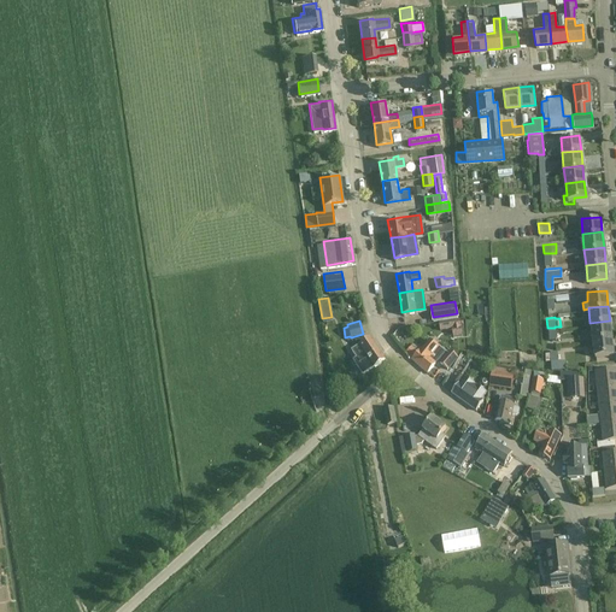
[(610,321),(590,323),(592,339),(611,336),(610,321)]
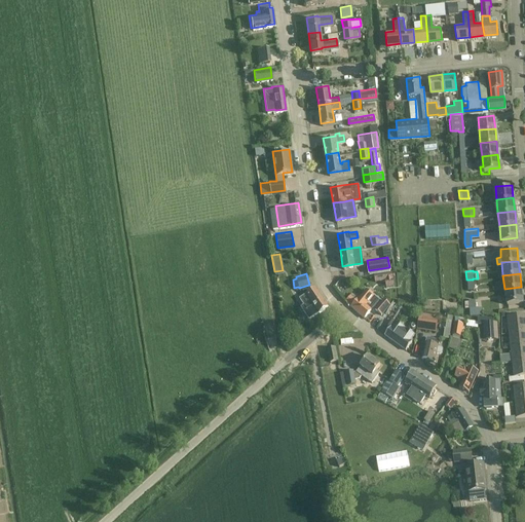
[(314,285),(305,291),(299,296),(302,302),(299,303),(308,317),(327,303),(314,285)]
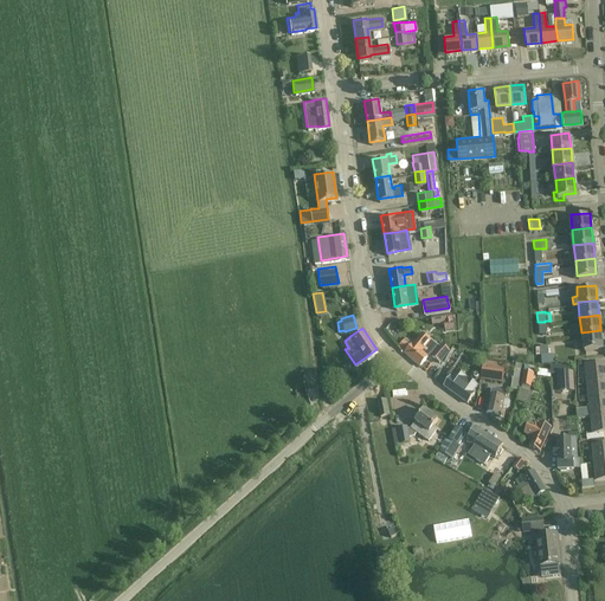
[(397,343),(404,350),(419,362),(436,342),(420,329),(411,340),(405,334),(397,343)]
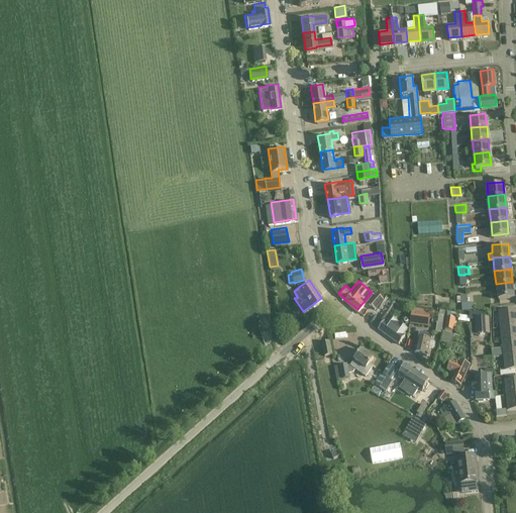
[(512,282),(496,284),(497,297),(514,295),(512,282)]
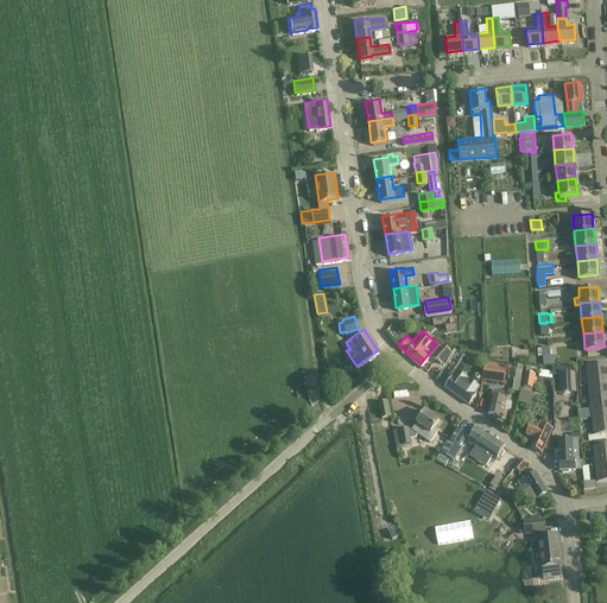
[(442,342),(432,354),(440,361),(450,349),(450,348),(443,342),(442,342)]
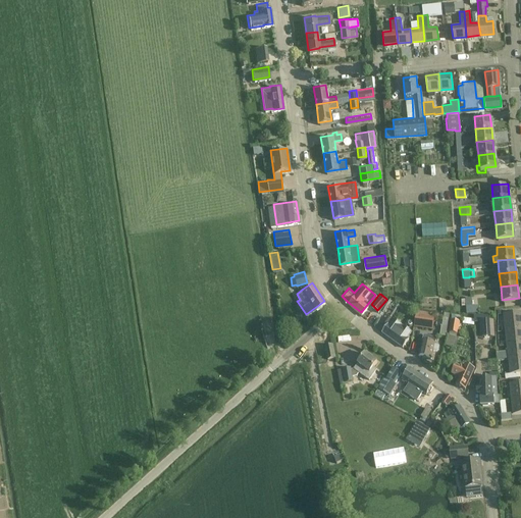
[(460,304),(465,303),(471,303),(470,295),(464,295),(464,297),(460,297),(460,304)]
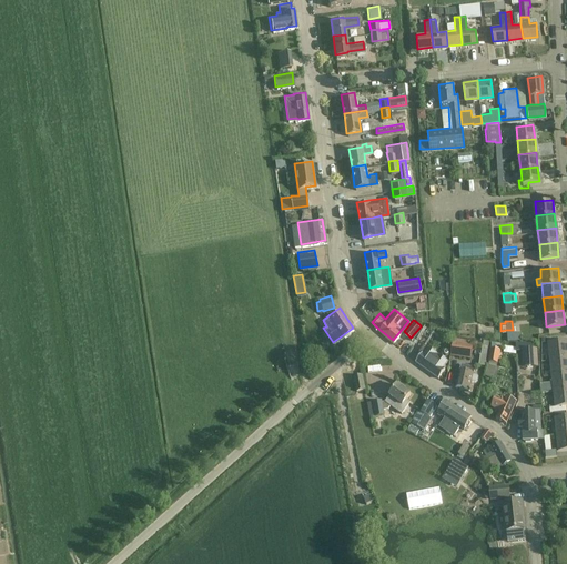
[(566,336),(546,339),(548,355),(566,353),(566,336)]
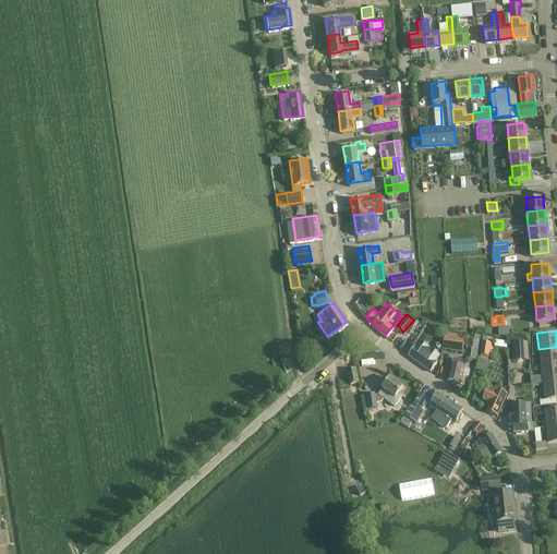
[(444,332),(443,346),(461,348),(463,335),(444,332)]
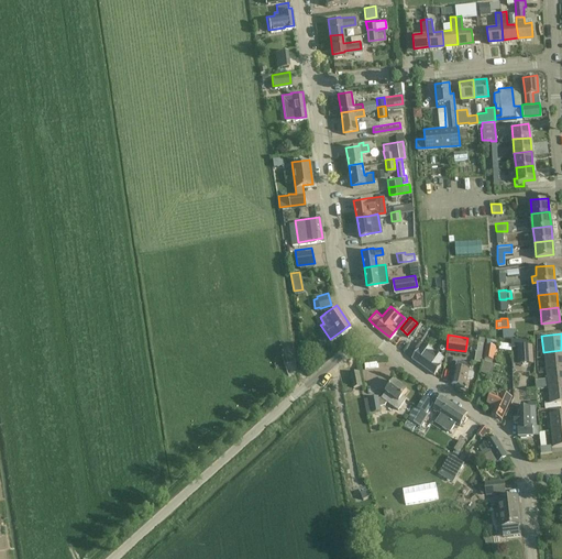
[(416,348),(410,355),(411,355),(433,372),(440,363),(438,362),(442,355),(433,349),(432,348),(423,341),(419,339),(414,347),(416,348)]
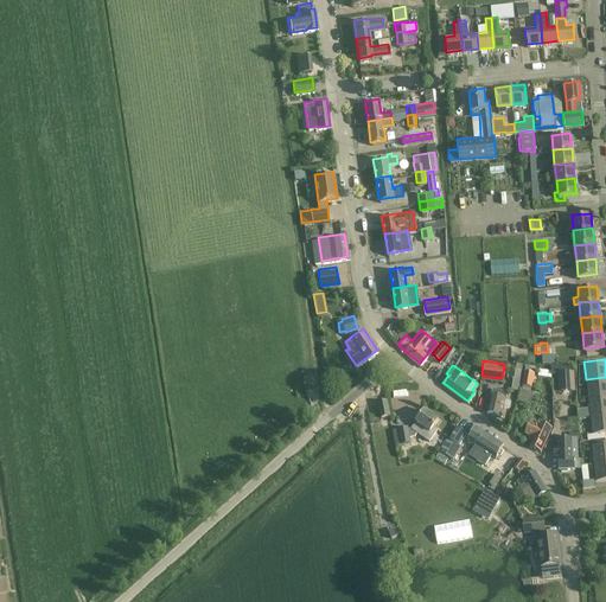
[(512,376),(511,386),(518,388),(520,377),(520,376),(521,367),(515,366),(512,376)]
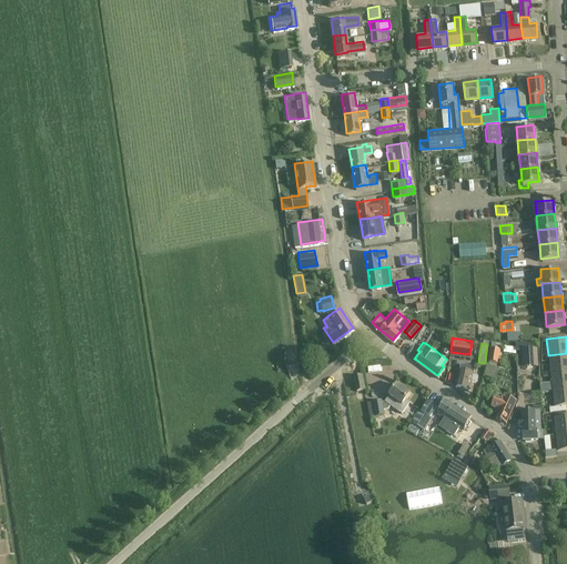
[(487,361),(484,372),(495,375),(498,363),(496,363),(497,360),(499,346),(489,345),(487,359),(489,359),(488,361),(487,361)]
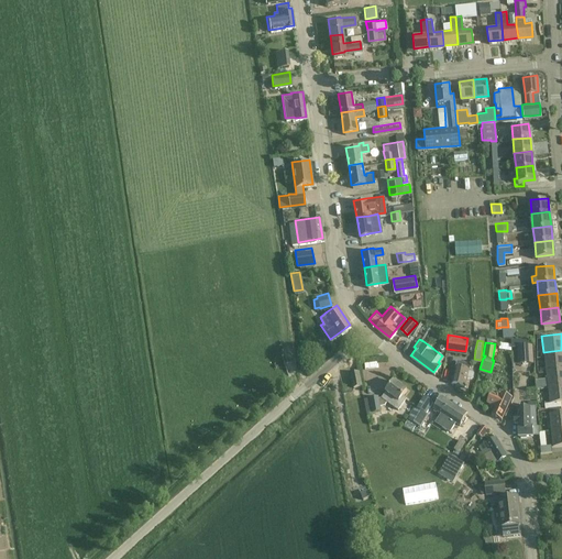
[(532,361),(531,342),(516,343),(517,362),(532,361)]
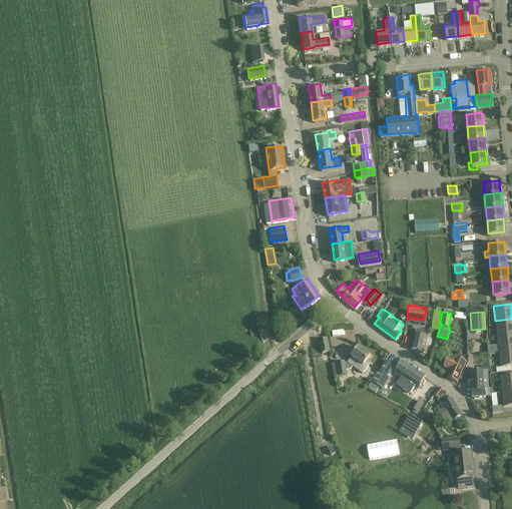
[(511,319),(495,321),(497,336),(511,333),(511,319)]
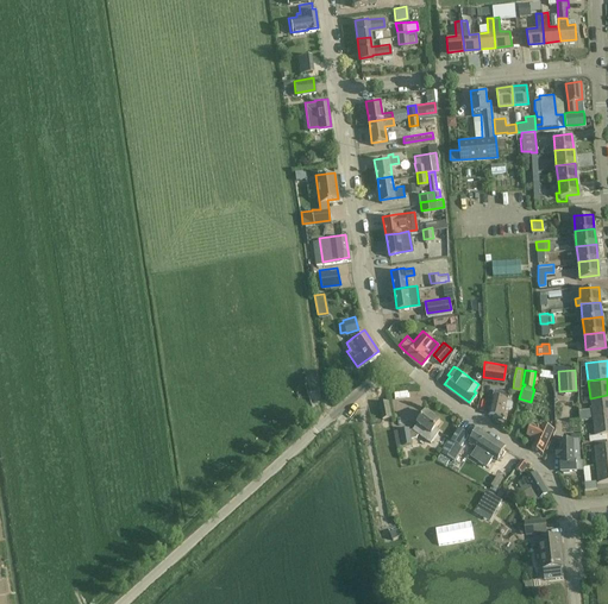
[(493,387),(487,411),(502,415),(508,390),(493,387)]
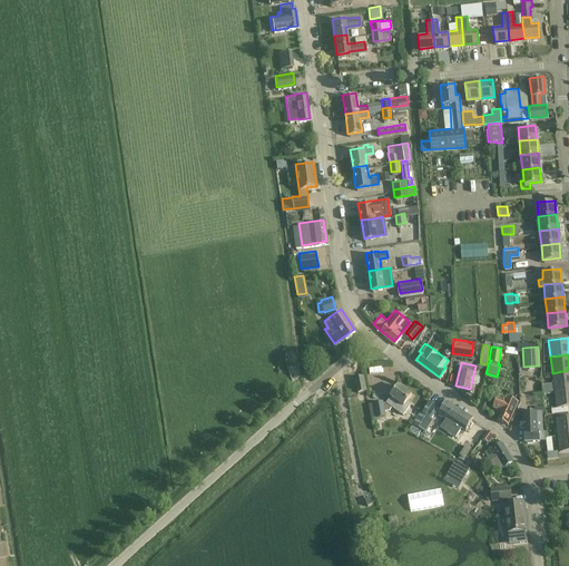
[(568,370),(552,373),(553,389),(568,387),(568,370)]
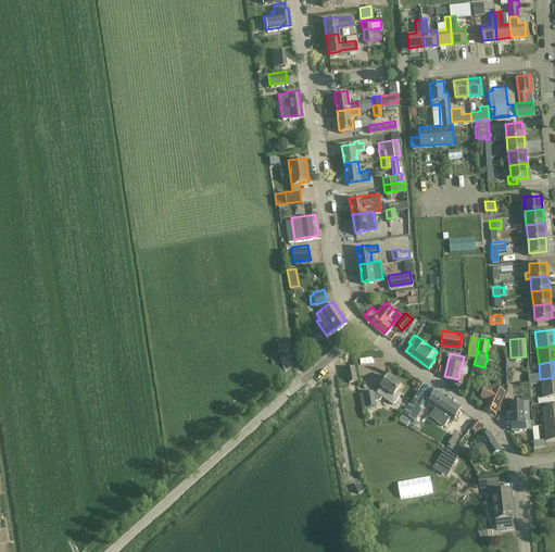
[(353,363),(344,366),(348,380),(356,378),(353,363)]
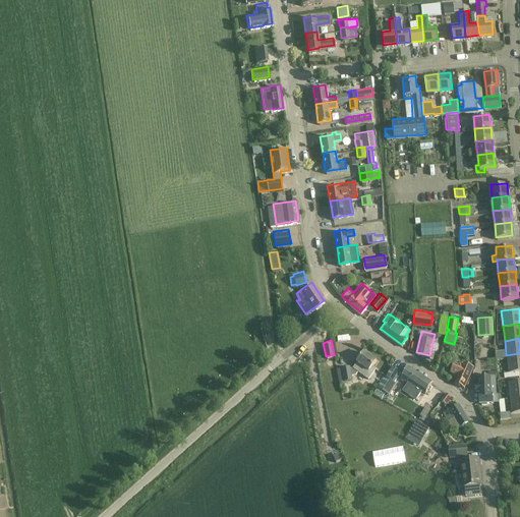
[(336,366),(338,380),(343,379),(343,380),(351,379),(351,372),(355,371),(357,369),(367,377),(376,365),(371,363),(376,358),(363,349),(355,359),(356,359),(352,365),(350,365),(349,363),(341,365),(336,366)]
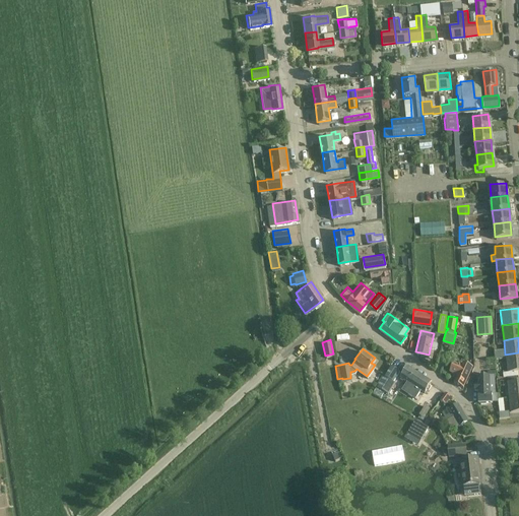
[(518,352),(505,355),(507,370),(518,368),(518,352)]
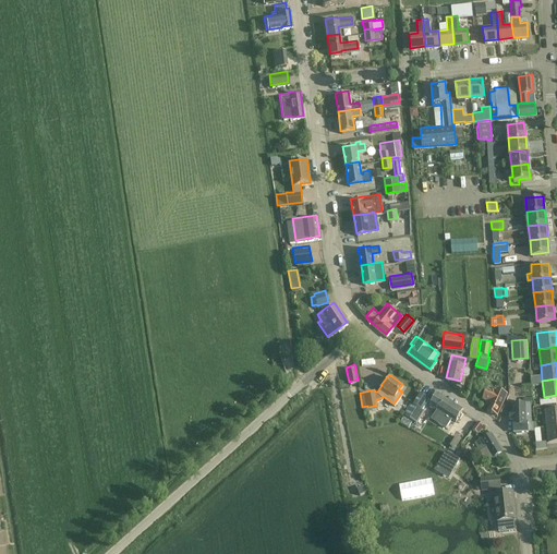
[(485,408),(496,412),(506,390),(496,386),(494,389),(486,386),(482,396),(489,399),(485,408)]
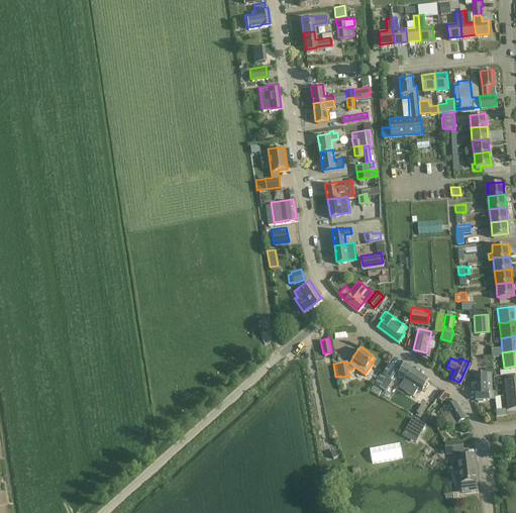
[(388,361),(378,377),(374,382),(385,389),(392,378),(390,377),(396,367),(388,361)]
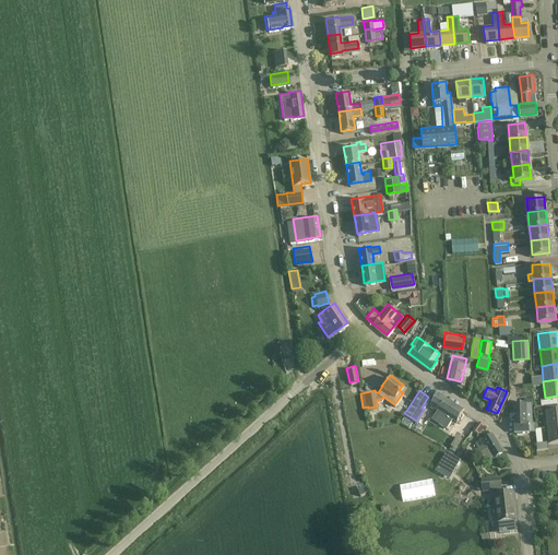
[(437,391),(430,403),(438,408),(431,417),(441,423),(447,414),(455,420),(462,409),(453,403),(454,403),(437,391)]
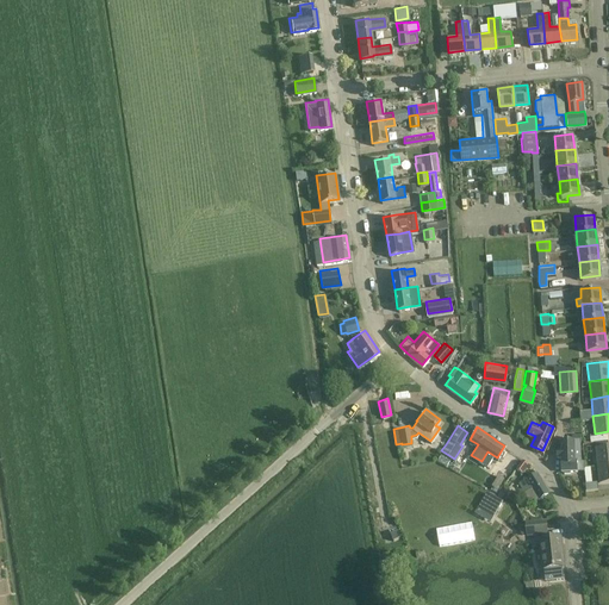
[(557,455),(560,455),(560,457),(559,459),(560,469),(576,468),(576,459),(580,459),(579,436),(579,431),(571,431),(571,437),(559,437),(559,448),(555,448),(557,455)]
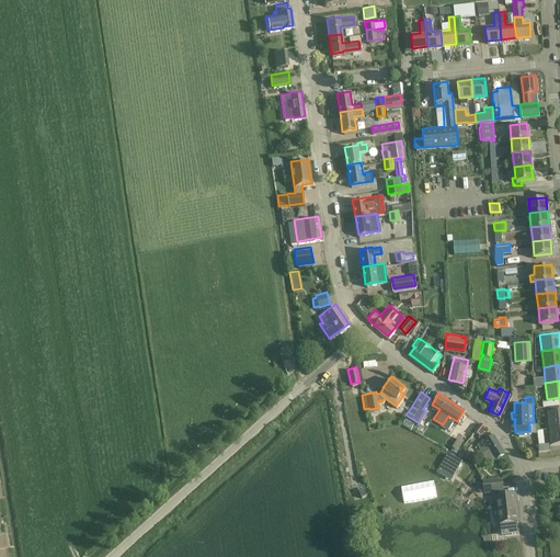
[(559,408),(547,410),(548,425),(559,424),(559,408)]
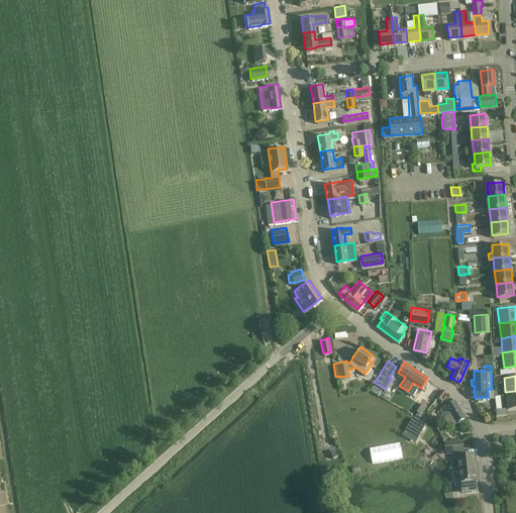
[(441,388),(435,395),(441,400),(447,392),(441,388)]
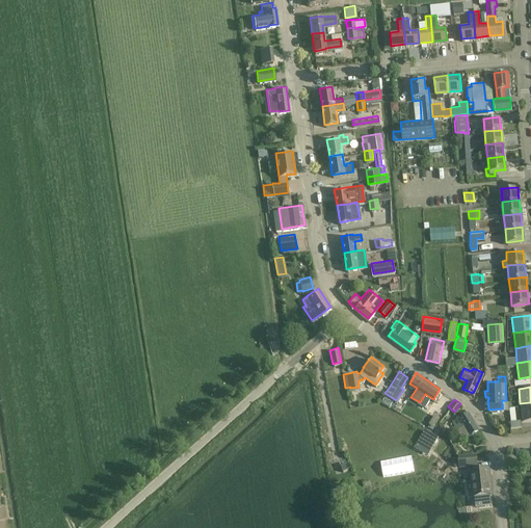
[(530,402),(520,403),(522,419),(530,418),(530,402)]
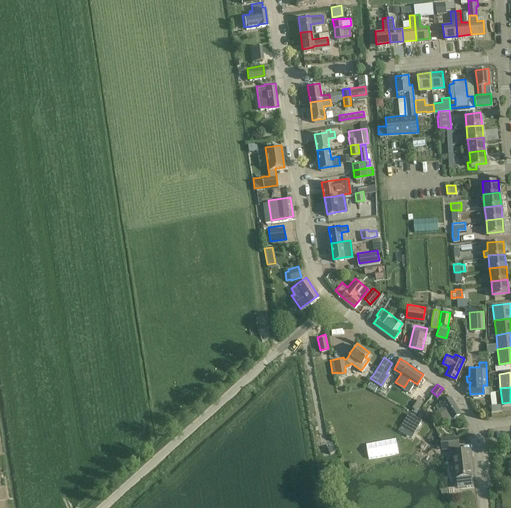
[(449,395),(434,405),(444,421),(460,411),(449,395)]
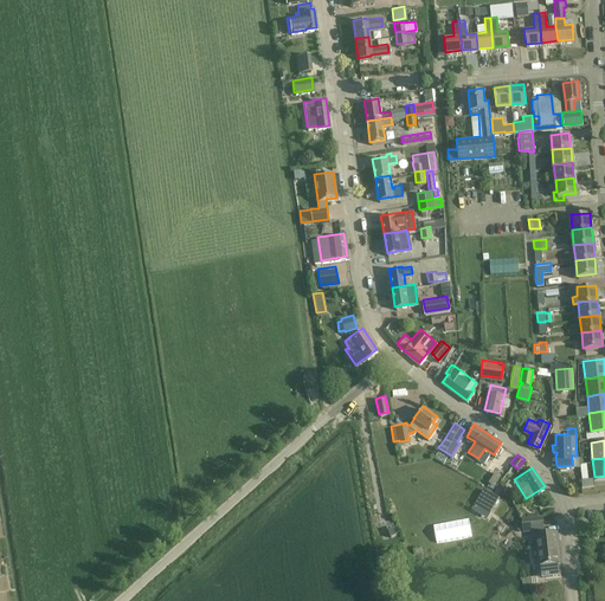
[(497,495),(483,485),(477,495),(491,504),(497,495)]
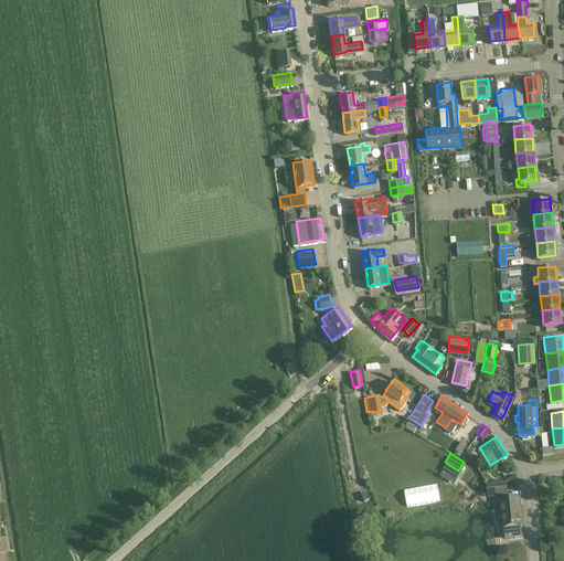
[(480,484),(481,493),(487,493),(487,495),(507,491),(504,479),(485,482),(486,483),(480,484)]
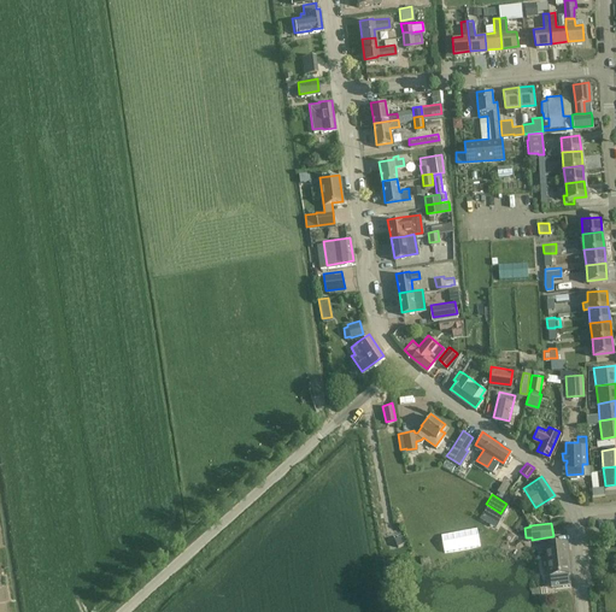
[(394,537),(397,543),(404,540),(402,533),(394,537)]
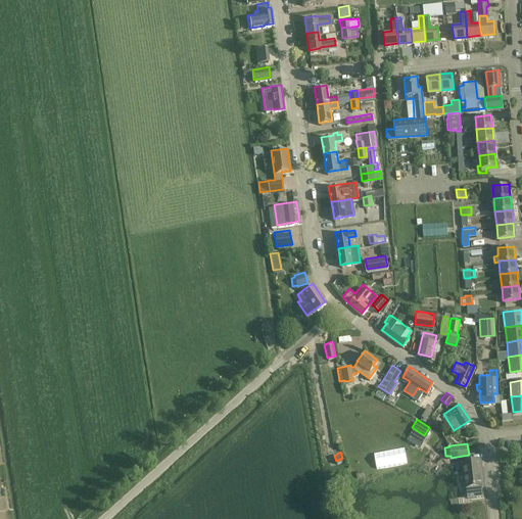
[(482,483),(479,458),(462,460),(465,485),(482,483)]
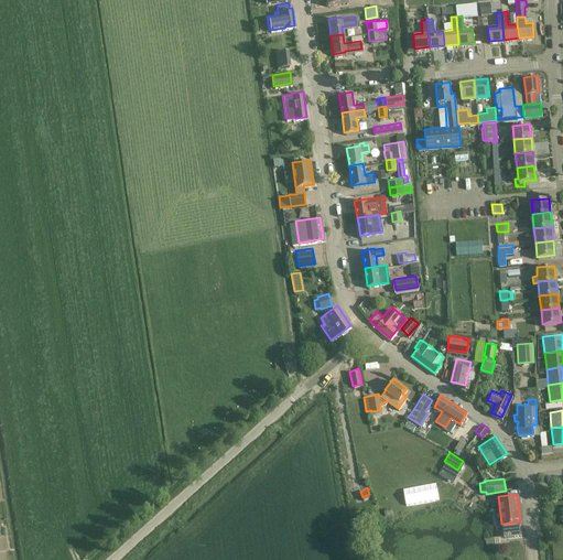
[(562,559),(562,548),(552,553),(552,559),(562,559)]
